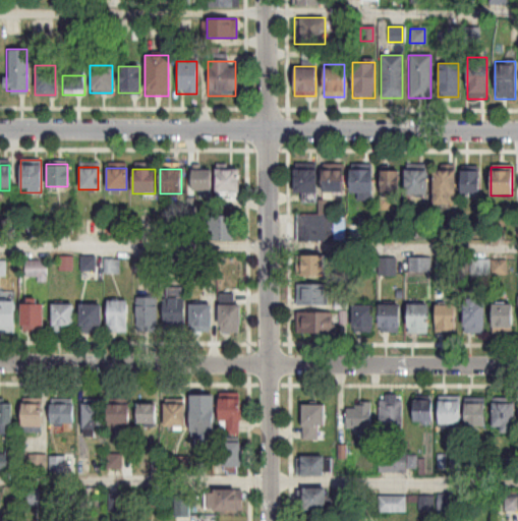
[(211,169),(191,169),(191,191),(211,191),(211,169)]
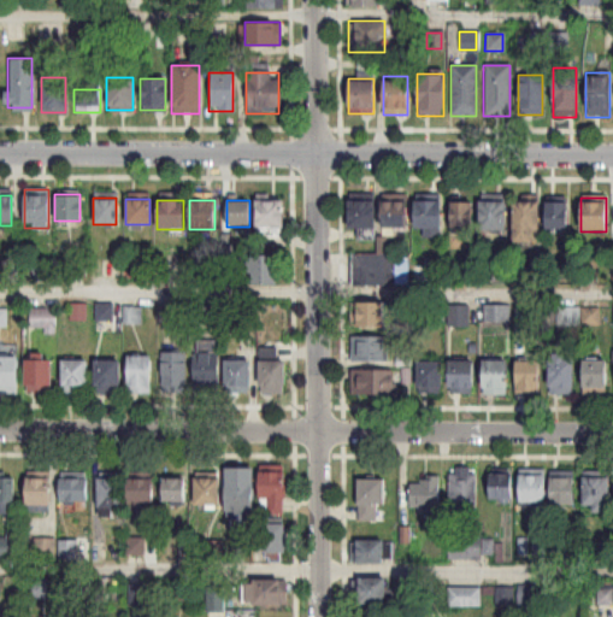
[(253,230),(282,230),(282,200),(253,200),(253,230)]
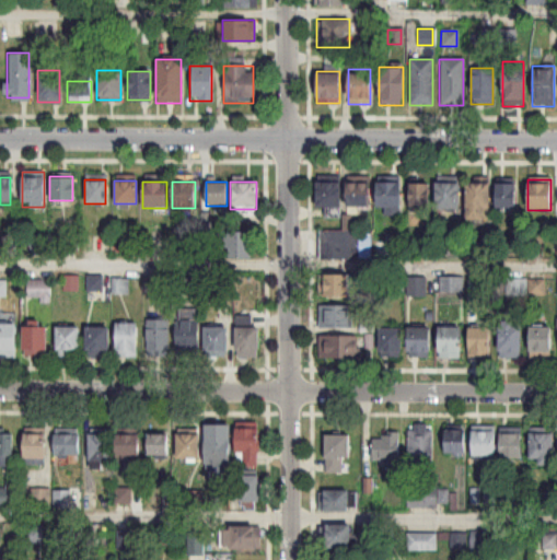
[(339,182),(315,182),(315,208),(322,208),(322,217),(339,217),(339,182)]
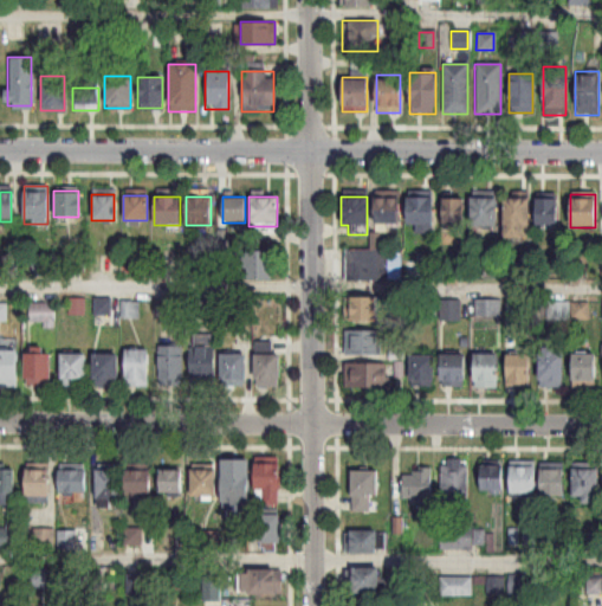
[(374,225),(399,225),(399,198),(374,198),(374,225)]
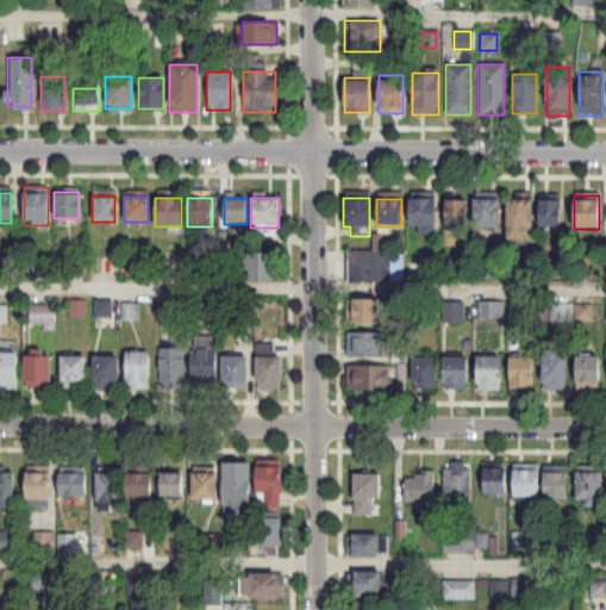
[(408,226),(435,226),(435,199),(408,199),(408,226)]
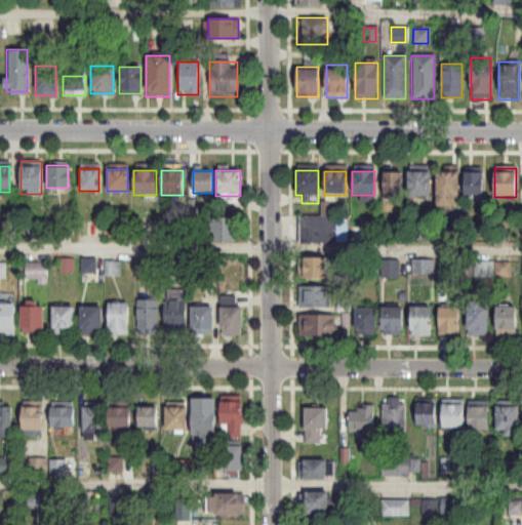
[(401,171),(382,171),(382,196),(401,196),(401,171)]
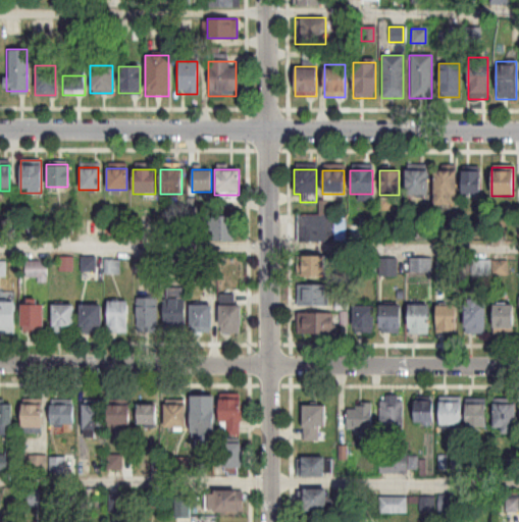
[(426,195),(426,170),(405,170),(405,195),(426,195)]
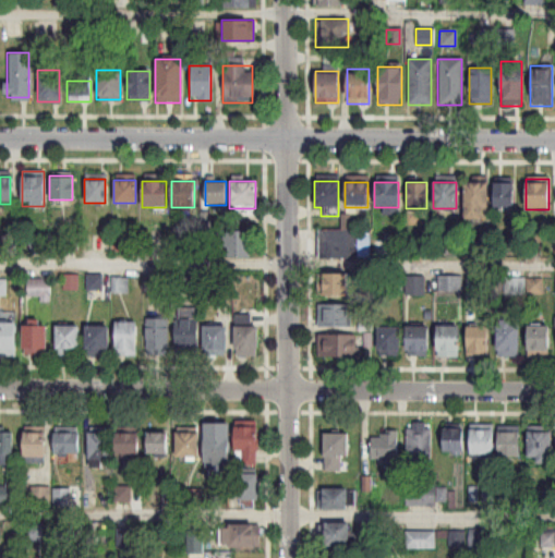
[(463,219),(486,219),(486,182),(463,182),(463,219)]
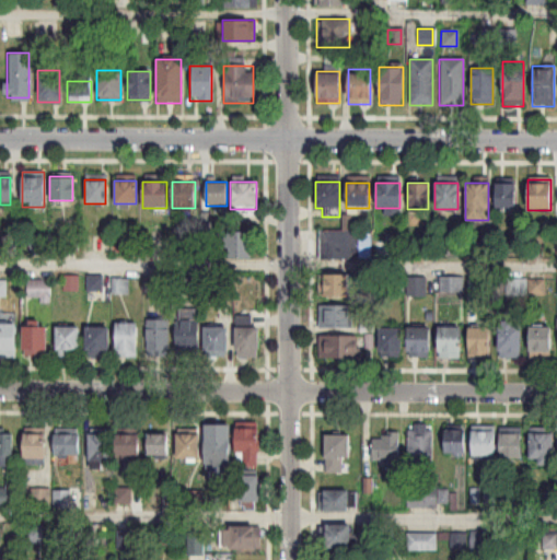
[(495,209),(514,209),(514,183),(495,183),(495,209)]
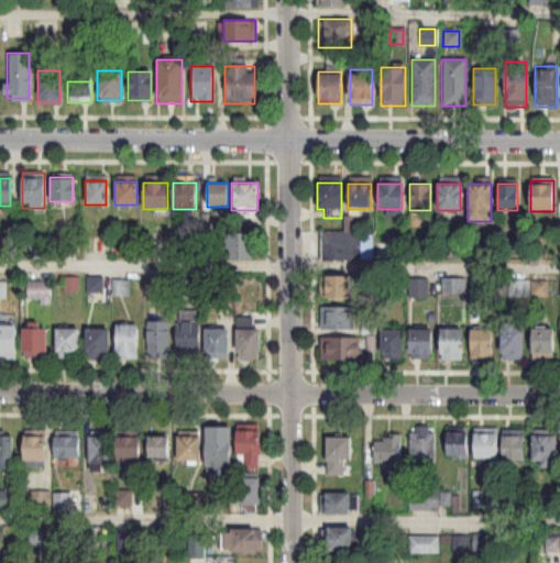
[(358,261),(358,231),(319,231),(319,261),(358,261)]
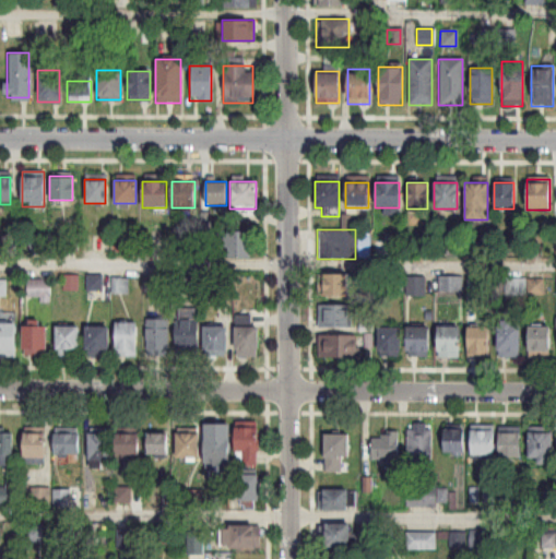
[(249,230),(225,230),(225,257),(249,257),(249,230)]
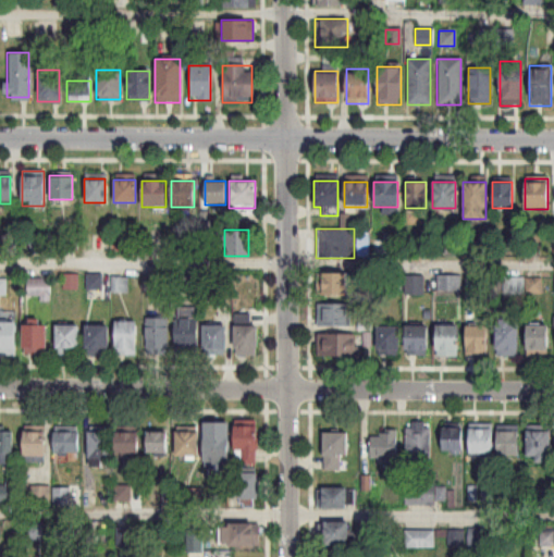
[(344,272),(317,272),(317,295),(344,295),(344,272)]
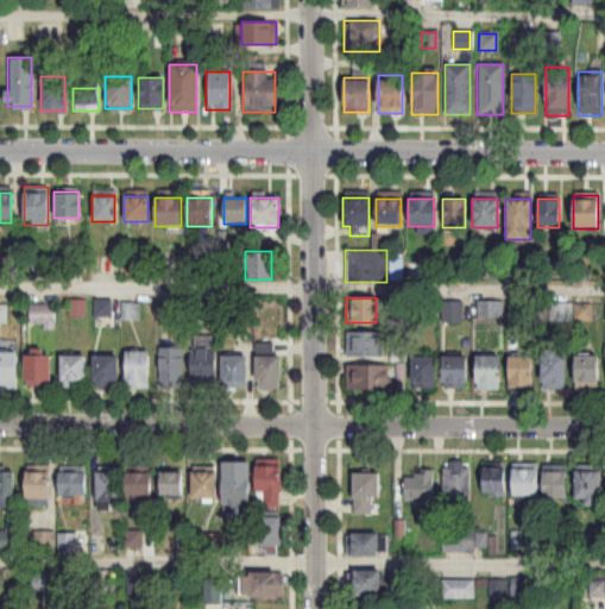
[(92,316),(108,316),(108,300),(92,300),(92,316)]
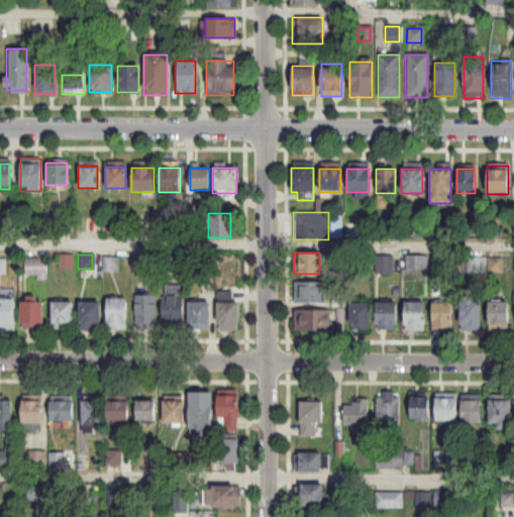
[(425,270),(425,255),(405,255),(405,270),(425,270)]
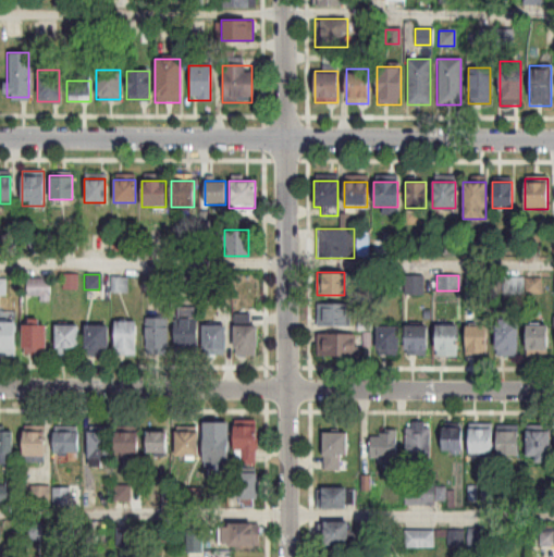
[(109,293),(125,293),(125,276),(109,276),(109,293)]
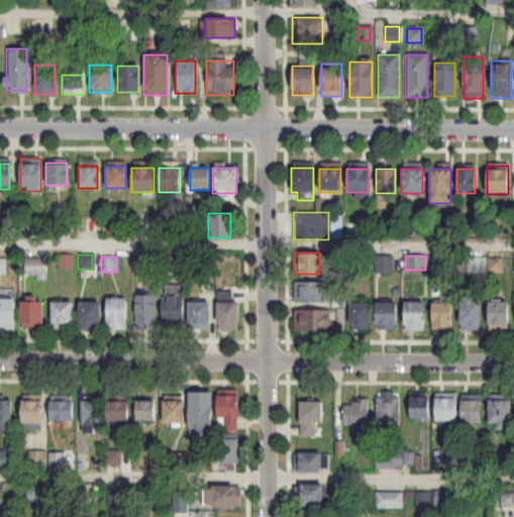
[(44,259),(23,259),(23,279),(44,279),(44,259)]
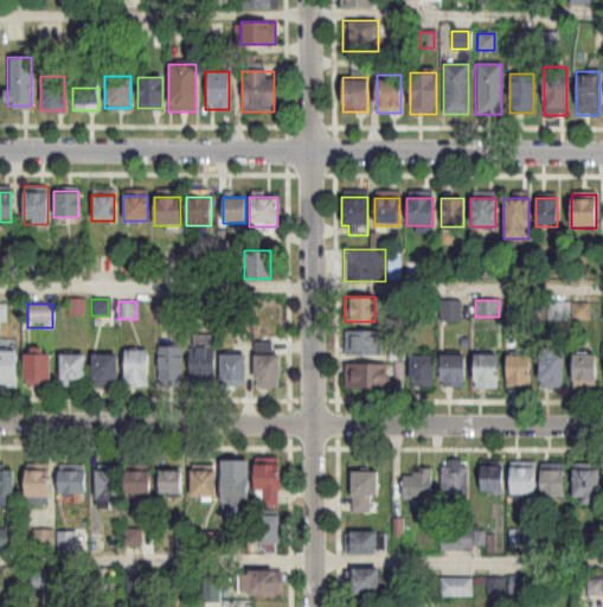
[(344,356),(378,356),(378,330),(344,330),(344,356)]
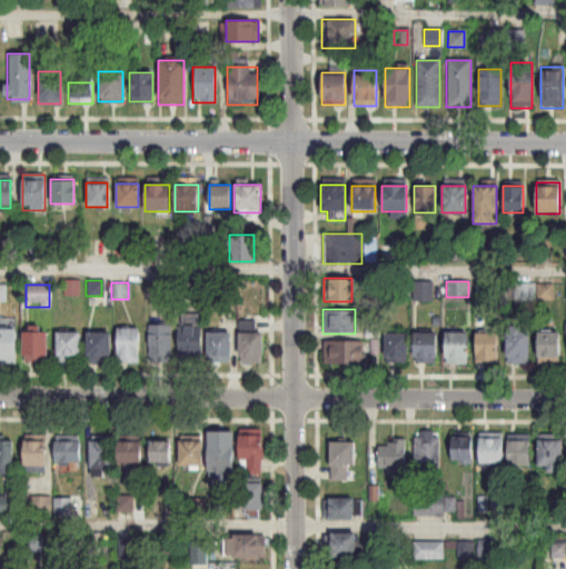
[(169,323),(147,323),(147,361),(169,361),(169,323)]
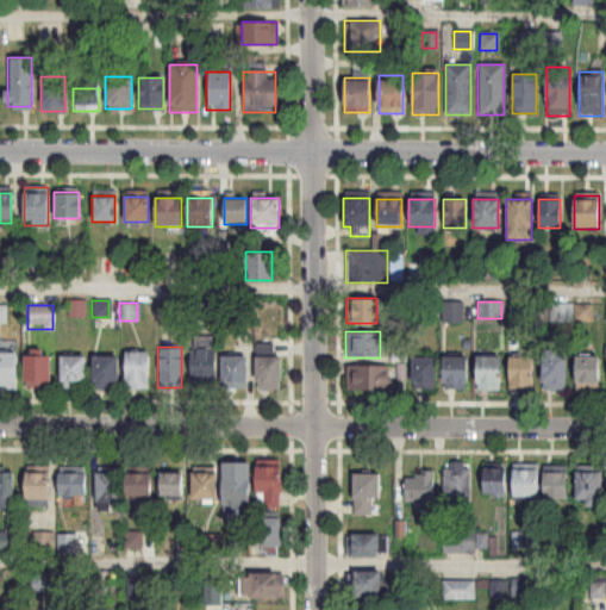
[(189,347),(189,386),(214,386),(214,347),(189,347)]
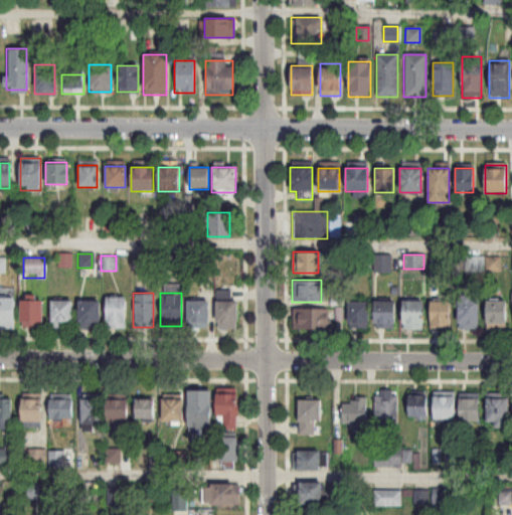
[(125,329),(125,296),(105,296),(105,329),(125,329)]
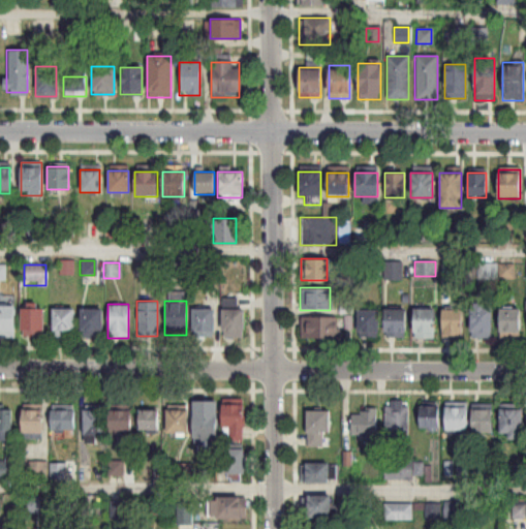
[(13,305),(0,305),(0,332),(13,332),(13,305)]
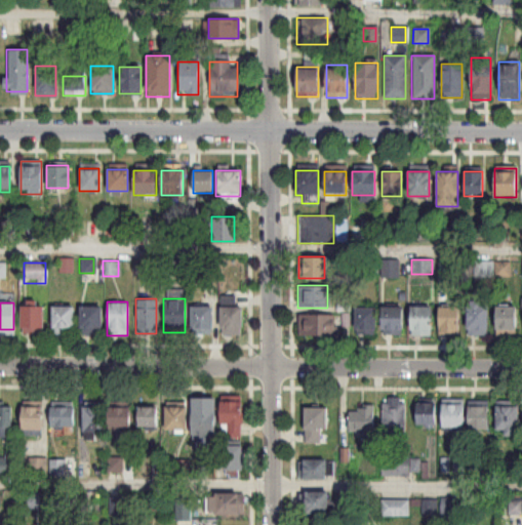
[(487,335),(487,303),(467,303),(467,335),(487,335)]
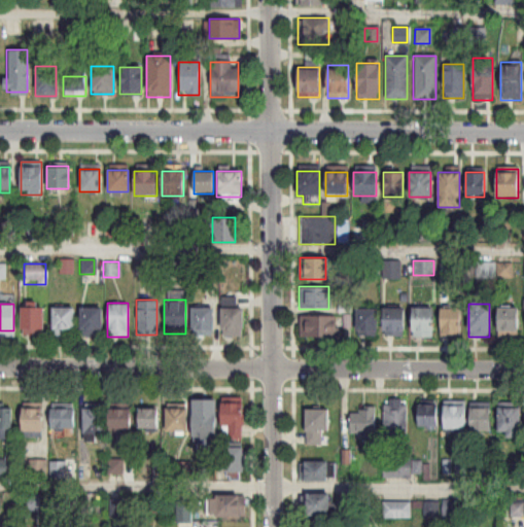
[(212,307),(190,307),(190,334),(212,334),(212,307)]
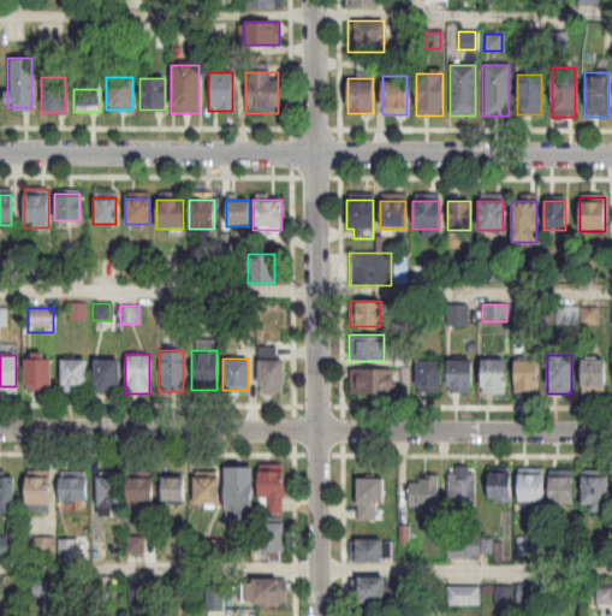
[(24,391),(49,391),(49,360),(24,360),(24,391)]
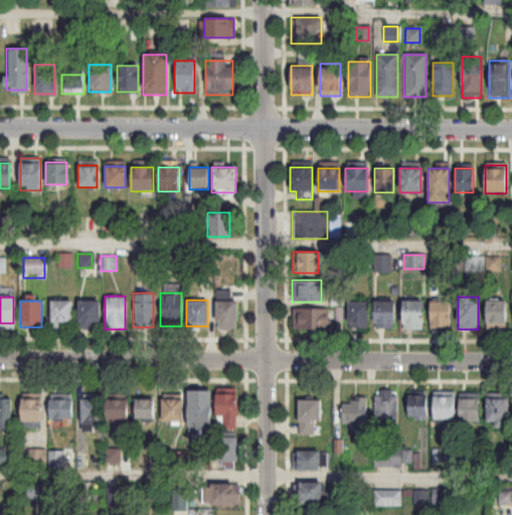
[(71,328),(71,301),(50,301),(50,328),(71,328)]
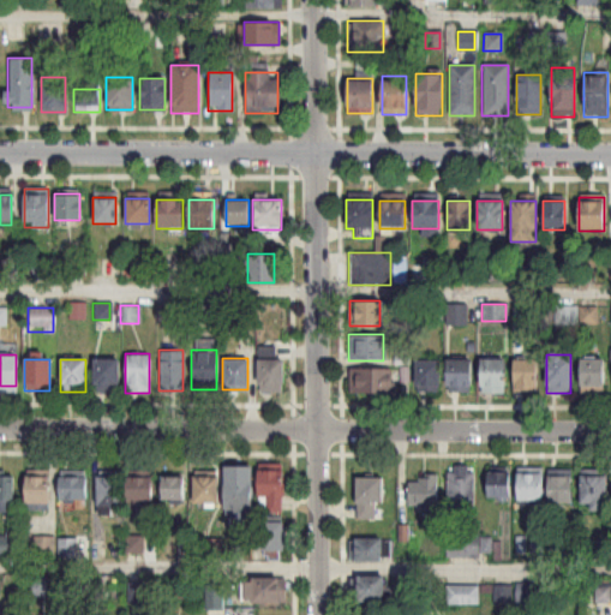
[(93,393),(117,393),(117,359),(93,359),(93,393)]
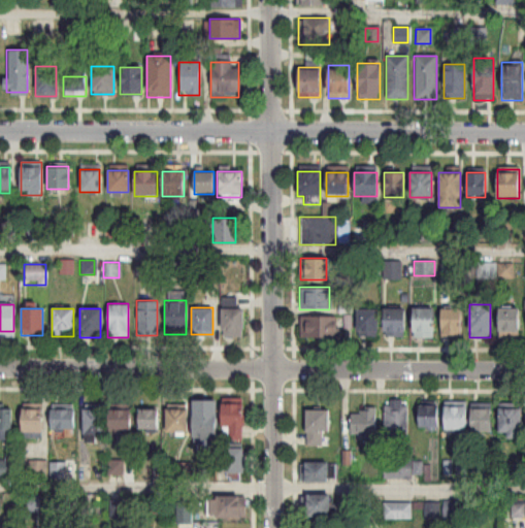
[(242,308),(221,308),(221,337),(242,337),(242,308)]
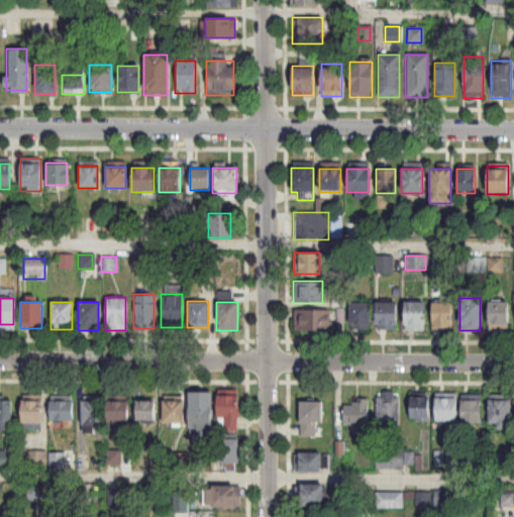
[(396,302),(375,302),(375,329),(396,329),(396,302)]
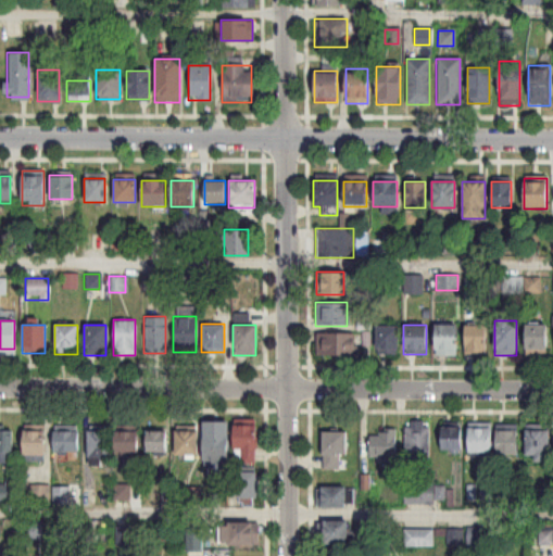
[(435,325),(435,356),(456,356),(456,325),(435,325)]
